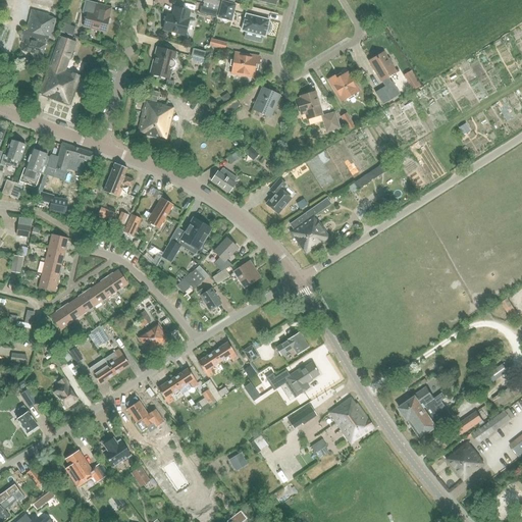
[(85,0),(82,13),(87,14),(84,27),(105,32),(108,18),(111,8),(97,4),(97,3),(85,0)]
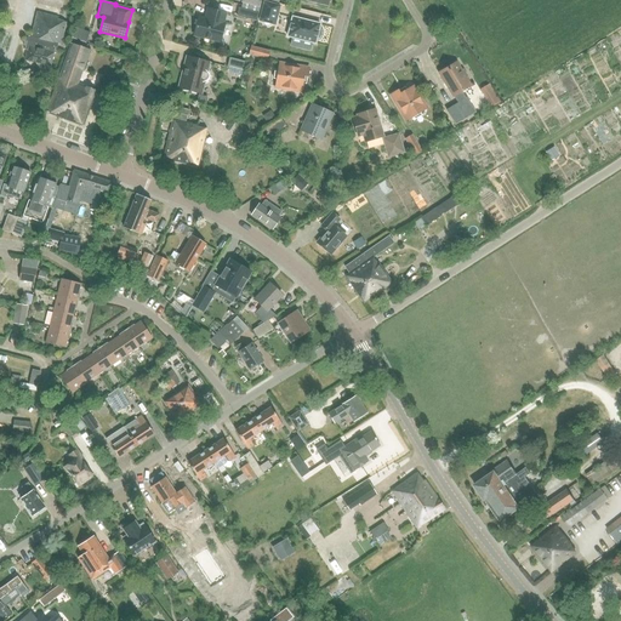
[(275,26),(280,6),(265,1),(260,21),(263,22),(265,26),(268,27),(271,24),(275,26)]
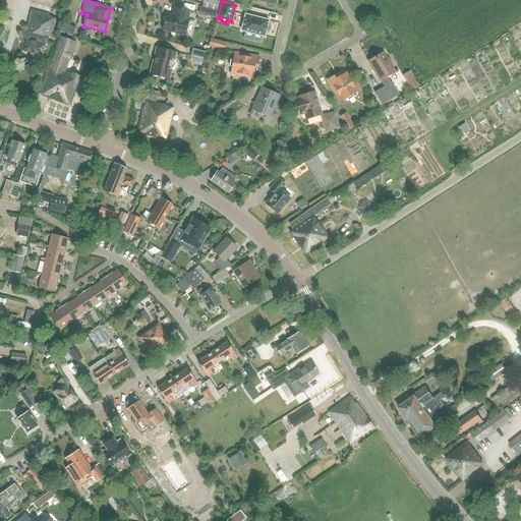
[(218,8),(203,4),(201,7),(200,7),(198,14),(216,18),(217,11),(218,8)]
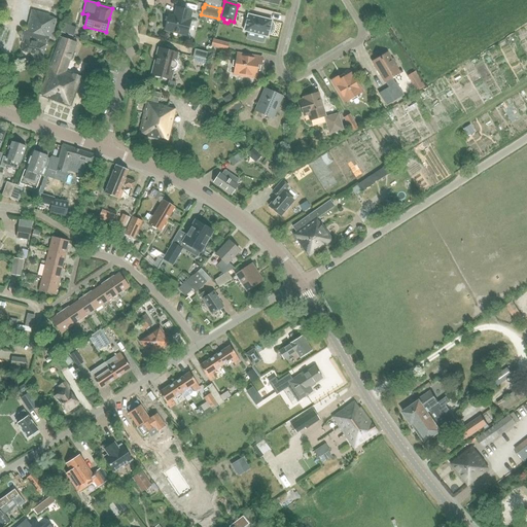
[(165,30),(186,36),(190,21),(189,21),(191,11),(177,7),(174,16),(169,14),(165,30)]
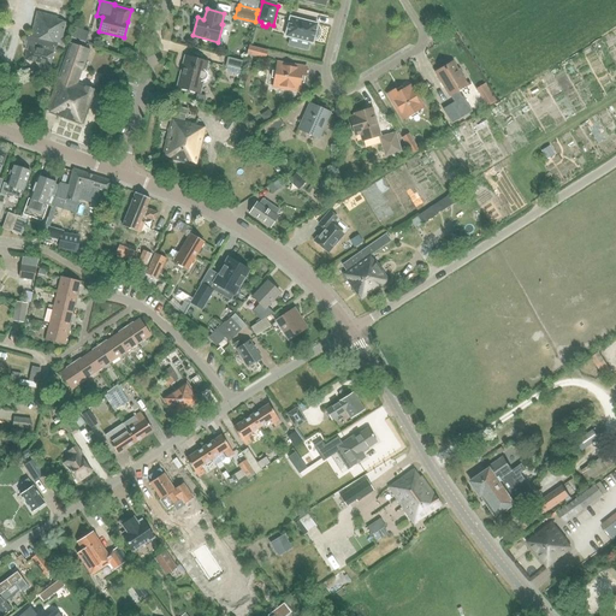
[(27,41),(24,49),(28,51),(25,59),(49,66),(55,42),(60,43),(65,22),(58,21),(58,17),(37,11),(36,13),(31,36),(34,37),(33,42),(27,41)]
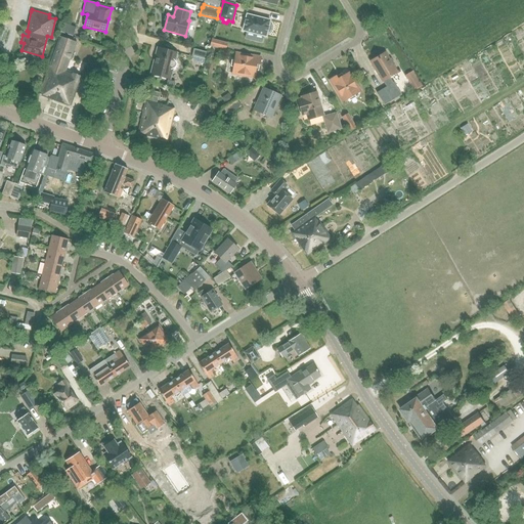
[(269,24),(270,20),(247,14),(243,31),(266,37),(267,34),(269,33),(270,31),(271,28),(271,26),(269,24)]
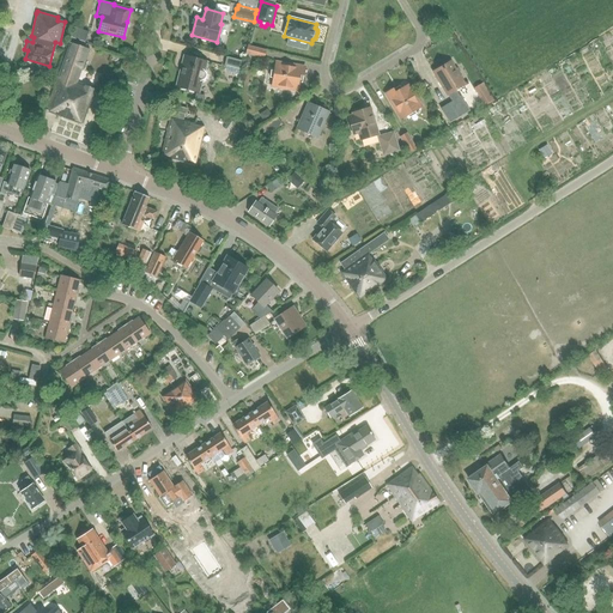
[(71,37),(85,42),(89,31),(73,26),(71,37)]
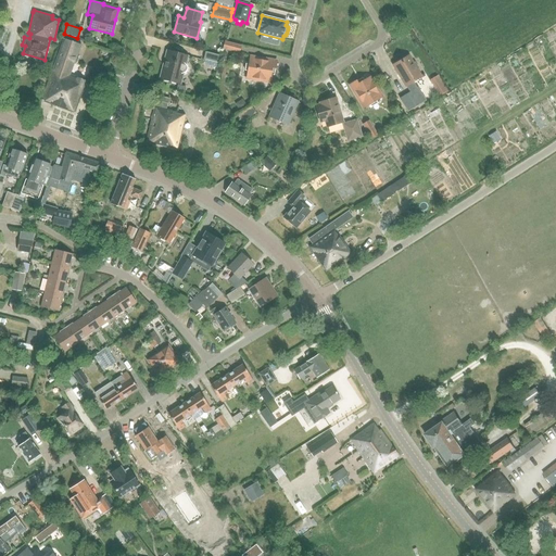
[(41,101),(75,113),(86,81),(70,75),(80,45),(63,39),(41,101)]
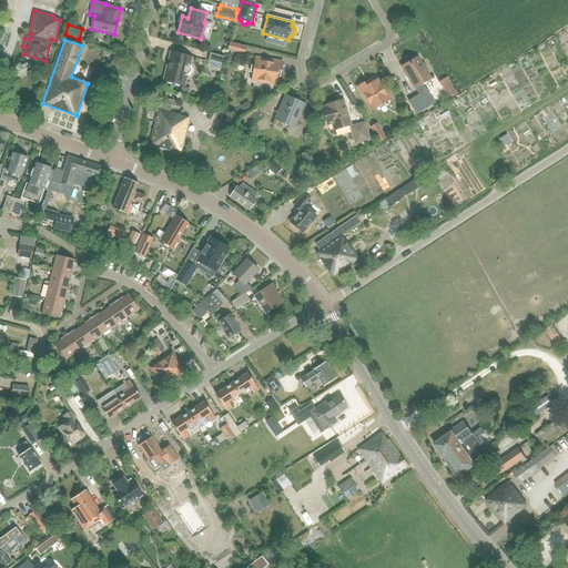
[(229,50),(244,53),(246,47),(230,42),(229,50)]
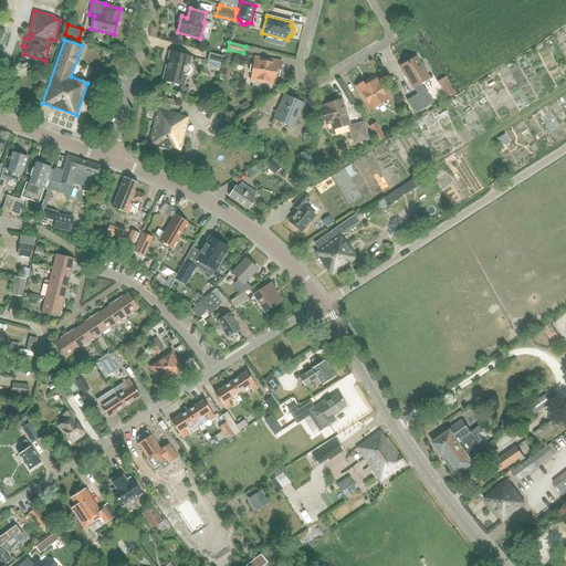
[(189,66),(187,64),(189,56),(171,52),(171,53),(169,54),(168,58),(169,60),(165,81),(181,85),(185,75),(188,74),(189,72),(190,70),(189,66)]
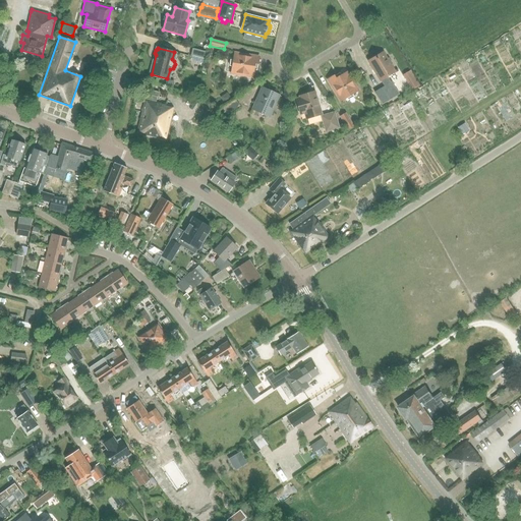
[(190,56),(204,59),(206,52),(192,49),(190,56)]
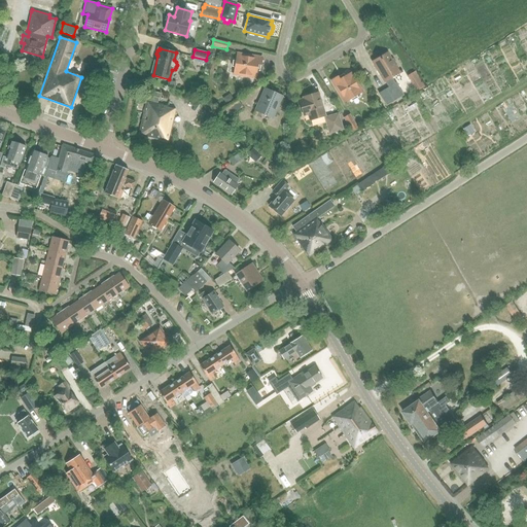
[(372,62),(384,83),(386,82),(389,89),(379,95),(387,107),(405,97),(396,83),(395,84),(392,78),(400,73),(396,65),(397,65),(393,59),(391,60),(387,53),(372,62)]
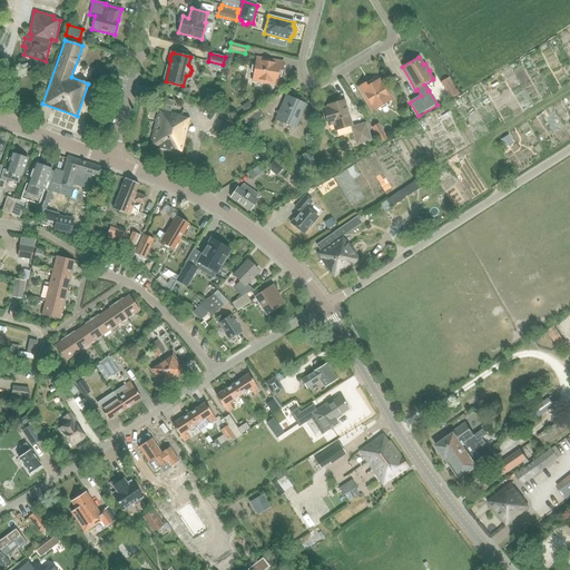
[(256,58),(253,80),(276,85),(278,70),(283,70),(284,62),(256,58)]
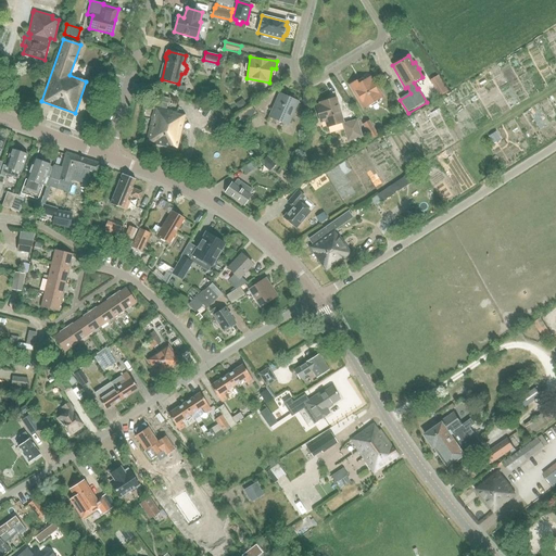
[(430,80),(432,84),(440,98),(449,92),(438,75),(430,80)]
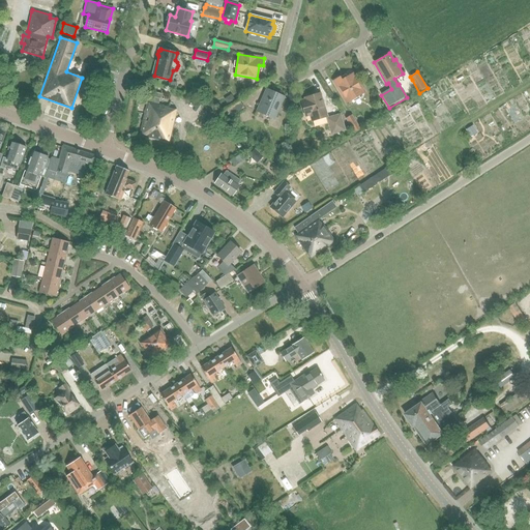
[(333,81),(347,104),(364,92),(353,74),(342,80),(340,77),(333,81)]
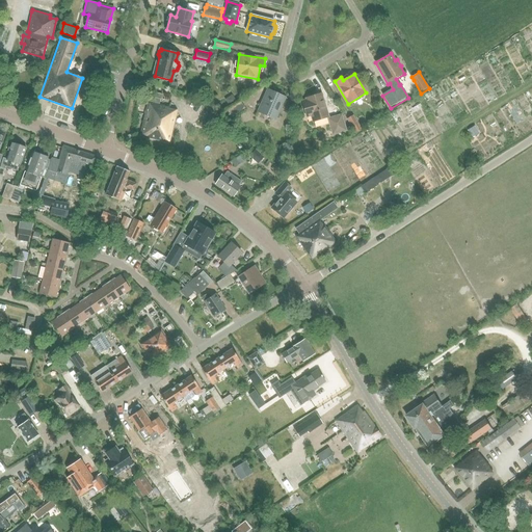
[(170,82),(169,89),(177,90),(178,83),(170,82)]
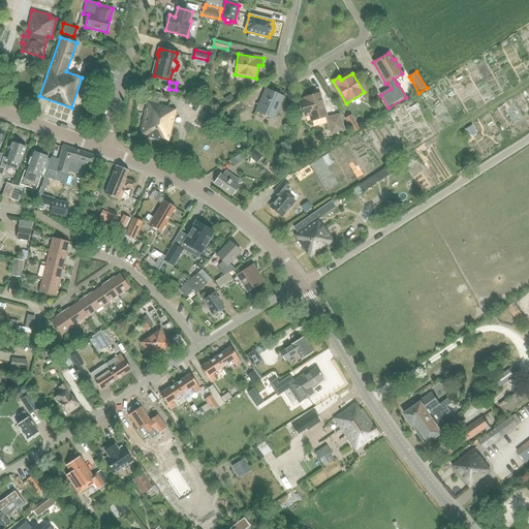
[(276,91),(274,93),(266,89),(256,112),(274,119),(283,97),(282,96),(281,93),(280,92),(278,91),(276,91)]
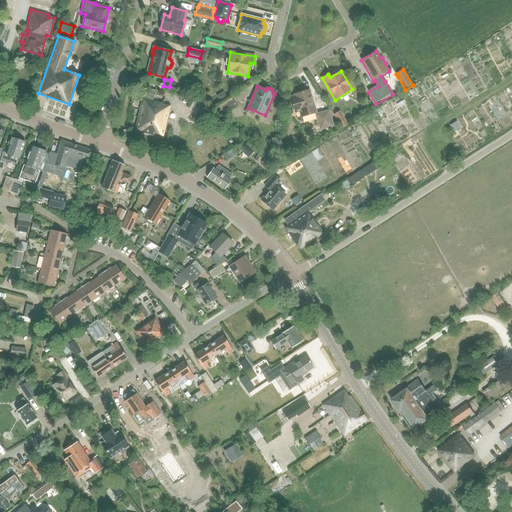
[(136,90),(134,98),(143,100),(136,131),(163,137),(170,107),(162,105),(163,103),(152,101),(153,95),(154,94),(156,95),(157,91),(148,89),(147,93),(138,91),(136,90)]
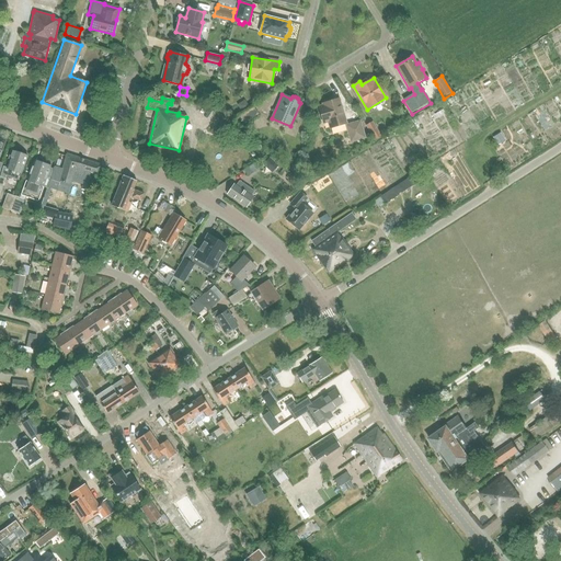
[(322,119),(327,118),(330,128),(346,124),(339,99),(322,103),(323,105),(318,107),(322,119)]
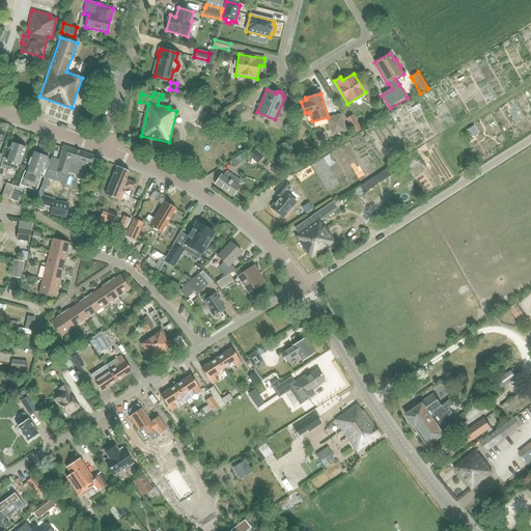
[(231,95),(225,100),(228,106),(235,102),(231,95)]
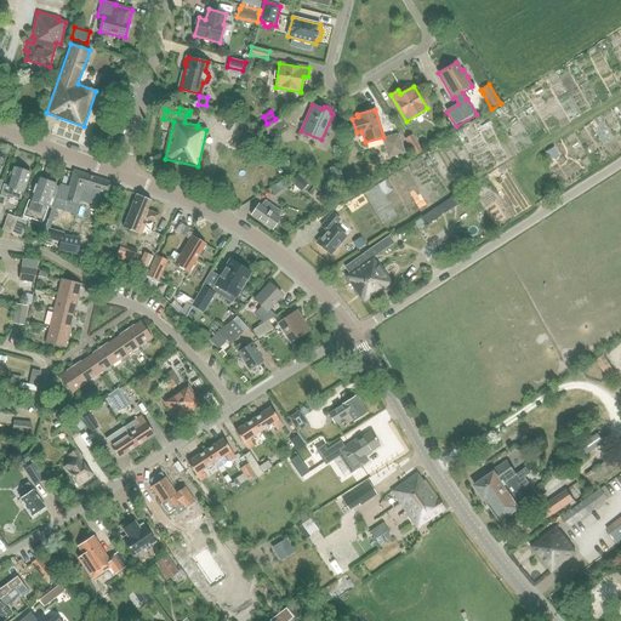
[(265,127),(268,136),(286,127),(281,119),(265,127)]
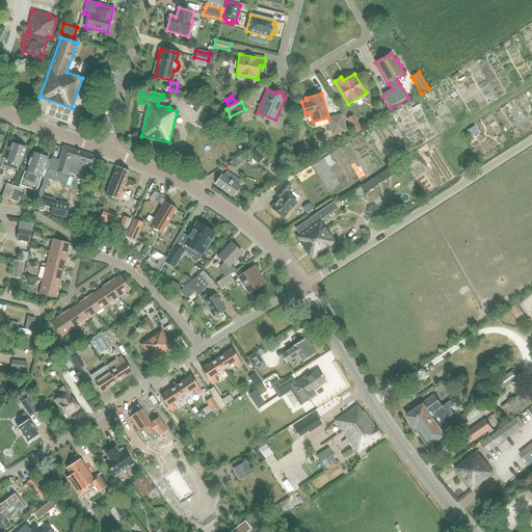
[(217,104),(213,108),(218,113),(221,109),(217,104)]
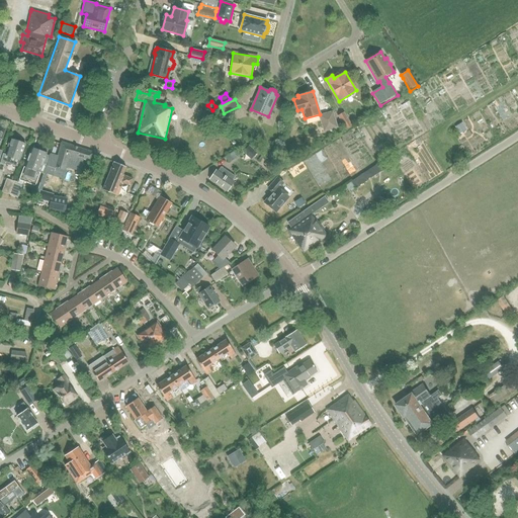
[(212,116),(203,110),(200,114),(210,120),(212,116)]
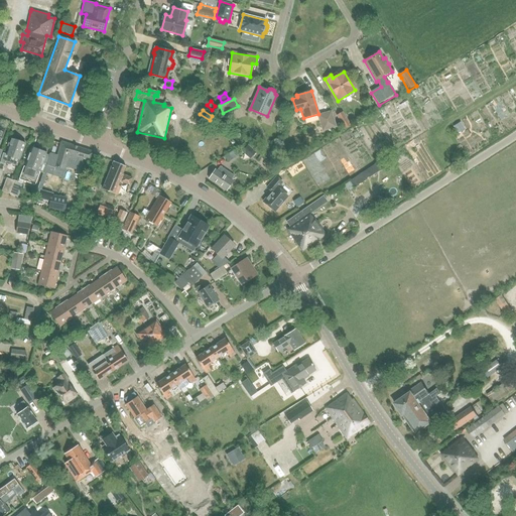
[(318,116),(323,130),(336,127),(331,112),(318,116)]
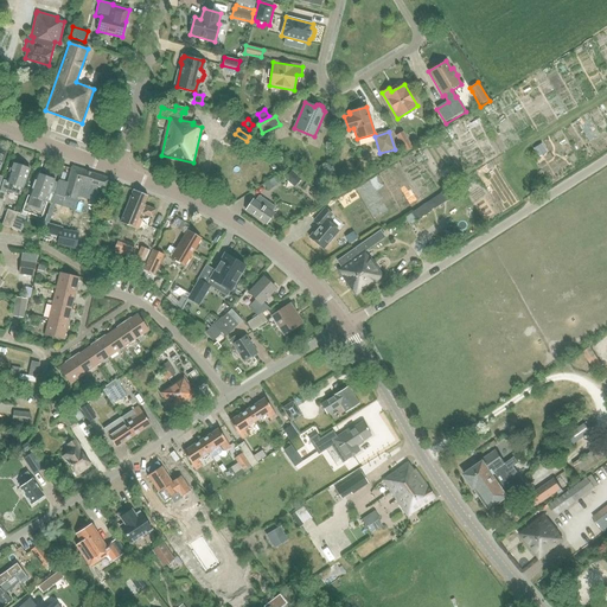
[(411,147),(403,132),(396,136),(406,151),(411,147)]
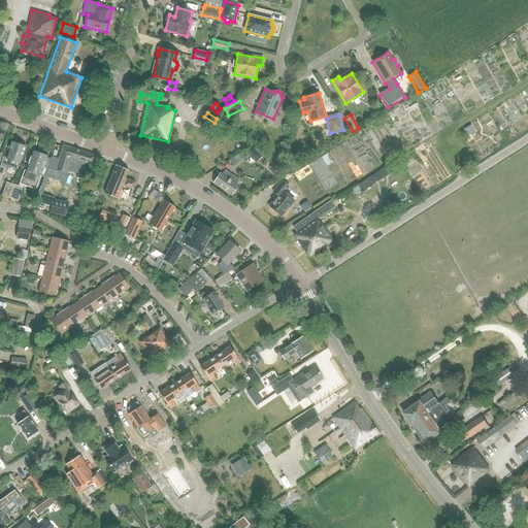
[(470,127),(465,131),(469,137),(474,133),(470,127)]
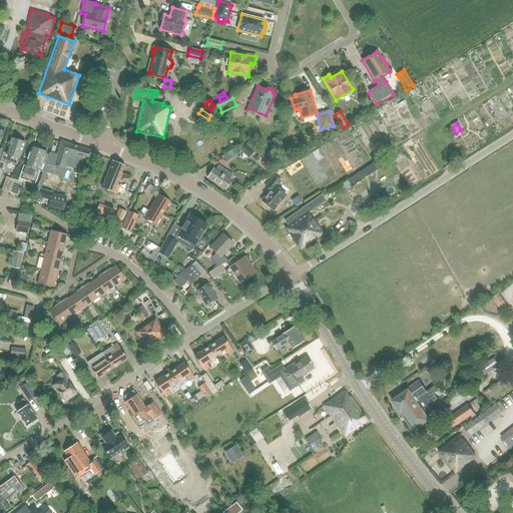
[(3,152),(0,161),(4,162),(5,161),(17,165),(19,158),(25,142),(12,137),(6,153),(3,152)]
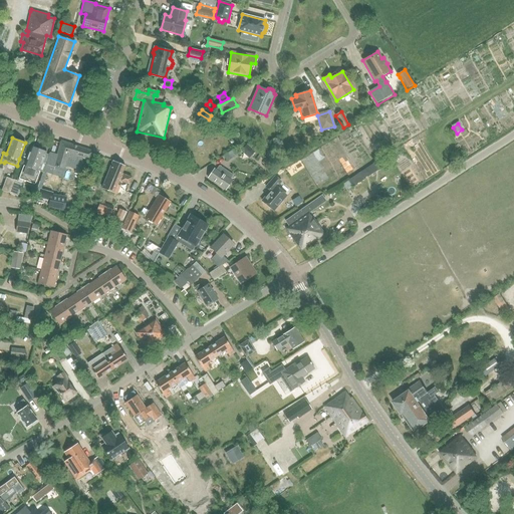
[(67,164),(72,165),(79,168),(82,159),(90,162),(93,154),(94,152),(62,141),(54,166),(65,169),(67,164)]
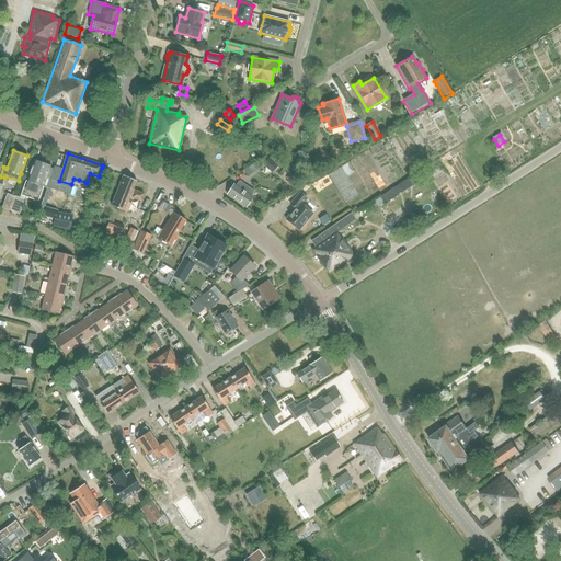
[(270,158),(263,165),(272,173),(278,165),(270,158)]
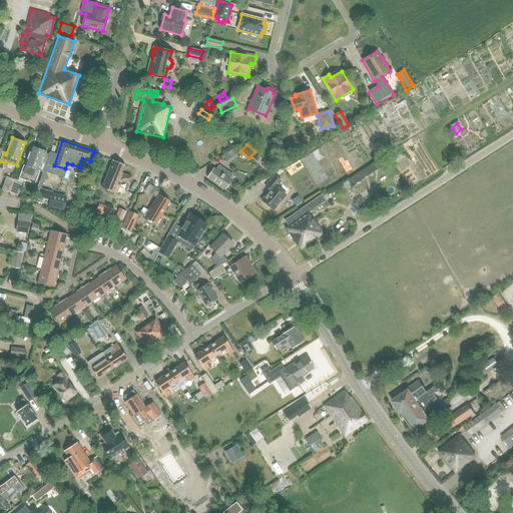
[(25,176),(36,180),(46,151),(31,145),(21,172),(26,174),(25,176)]
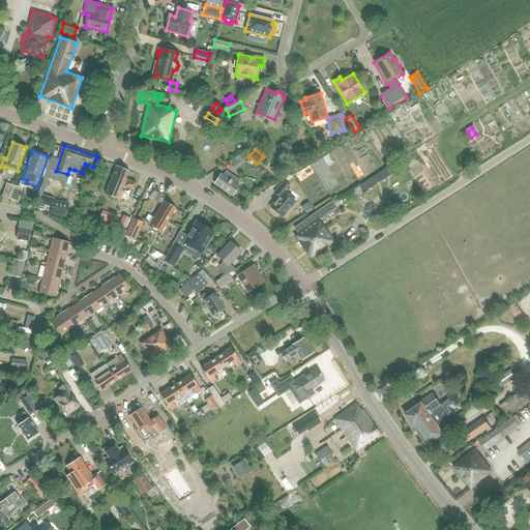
[(275,157),(275,162),(278,165),(283,163),(284,158),(280,155),(275,157)]
